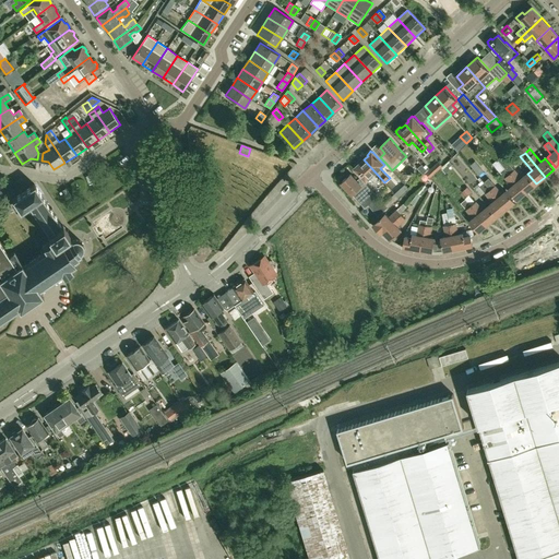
[(534,186),(525,175),(521,178),(502,155),(498,159),(525,192),(534,186)]
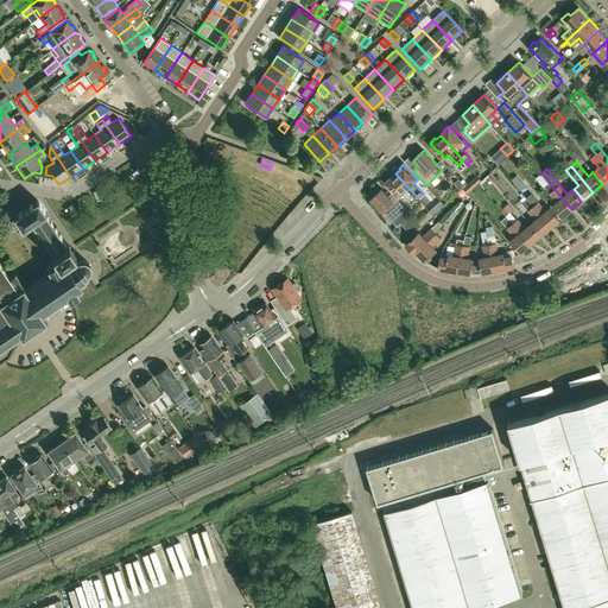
[(387,182),(386,183),(399,196),(403,194),(412,204),(418,198),(396,173),(392,178),(391,176),(386,181),(387,182)]
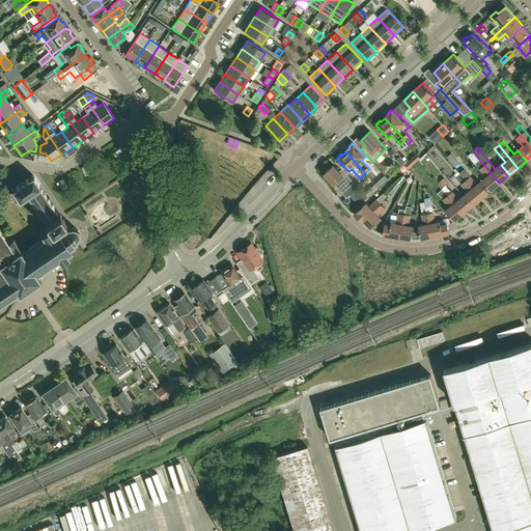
[(499,183),(473,151),(468,156),(475,163),(486,177),(482,179),(491,190),(499,183)]
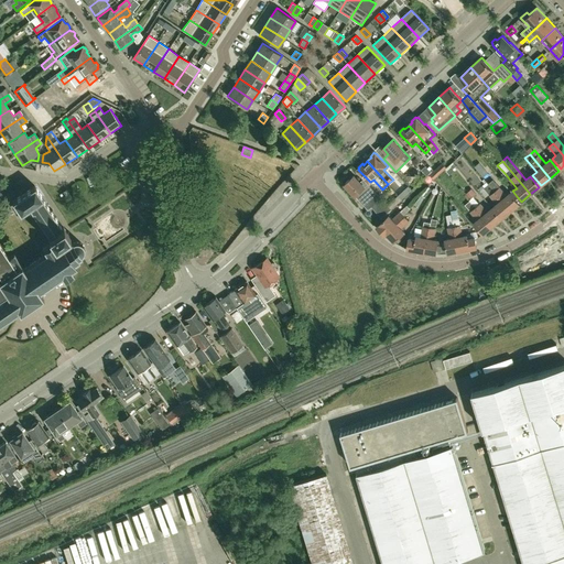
[(433,173),(436,176),(446,167),(443,163),(433,173)]
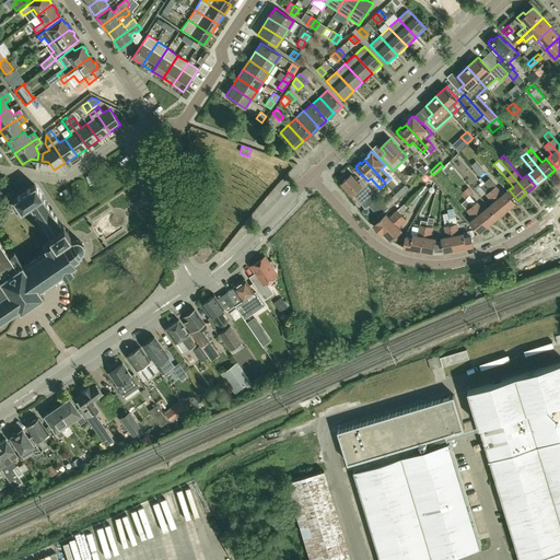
[(485,172),(476,162),(470,165),(479,175),(485,172)]
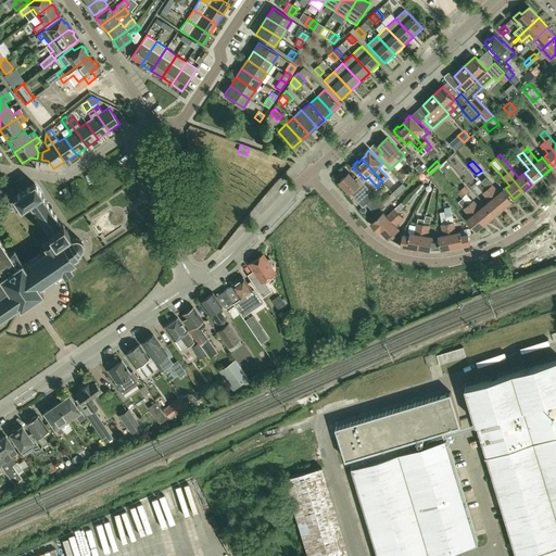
[(382,202),(358,177),(355,179),(350,173),(348,175),(345,177),(344,177),(341,180),(340,181),(348,189),(356,200),(359,197),(376,215),(386,206),(382,202)]
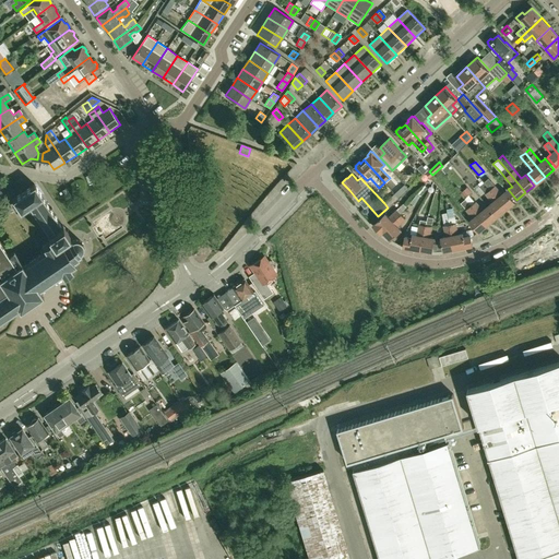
[(514,201),(506,191),(502,194),(490,180),(489,178),(484,182),(485,182),(506,209),(514,201)]
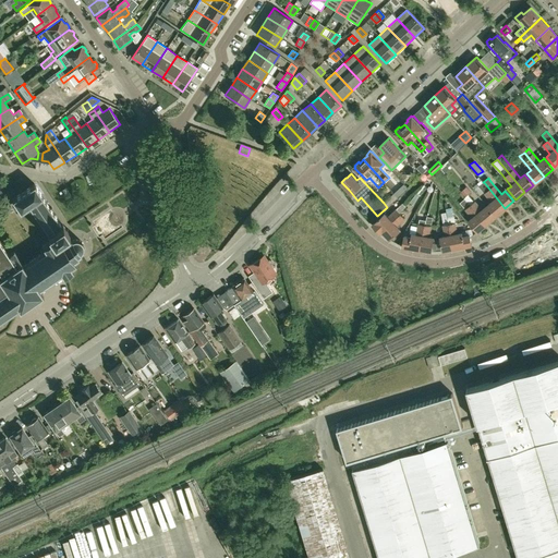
[(505,208),(484,182),(478,186),(492,202),(488,205),(496,216),(505,208)]
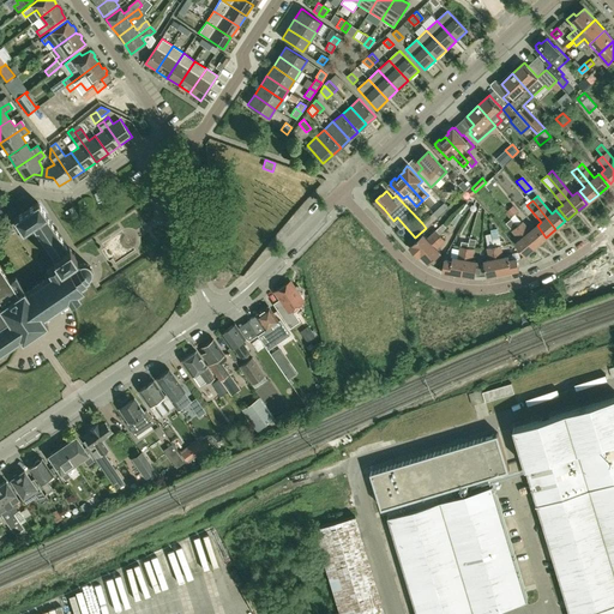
[(11,281),(0,264),(0,351),(20,338),(22,342),(48,324),(43,318),(67,301),(70,305),(80,298),(78,294),(84,290),(82,287),(88,283),(86,282),(90,280),(89,278),(90,277),(91,276),(91,275),(92,274),(92,272),(92,270),(92,269),(91,268),(91,266),(90,265),(89,264),(88,264),(86,263),(85,263),(84,263),(83,263),(82,263),(80,263),(79,264),(76,259),(77,258),(70,247),(68,248),(47,216),(48,216),(38,202),(32,205),(23,211),(13,218),(23,233),(31,227),(53,258),(58,265),(47,272),(50,276),(26,292),(16,277),(11,281)]
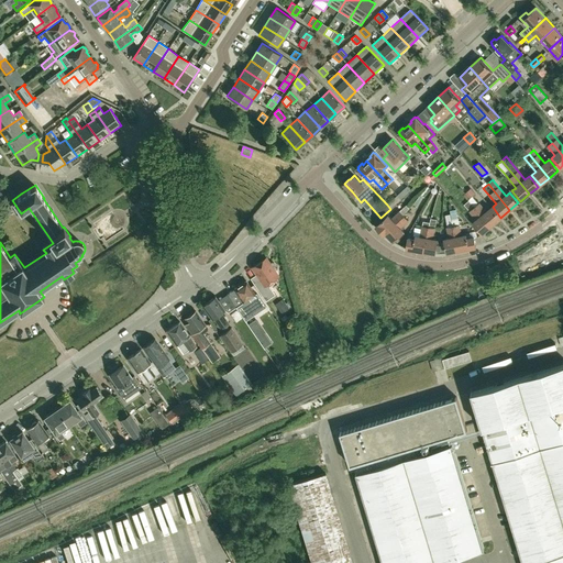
[(408,186),(398,195),(401,199),(411,190),(408,186)]
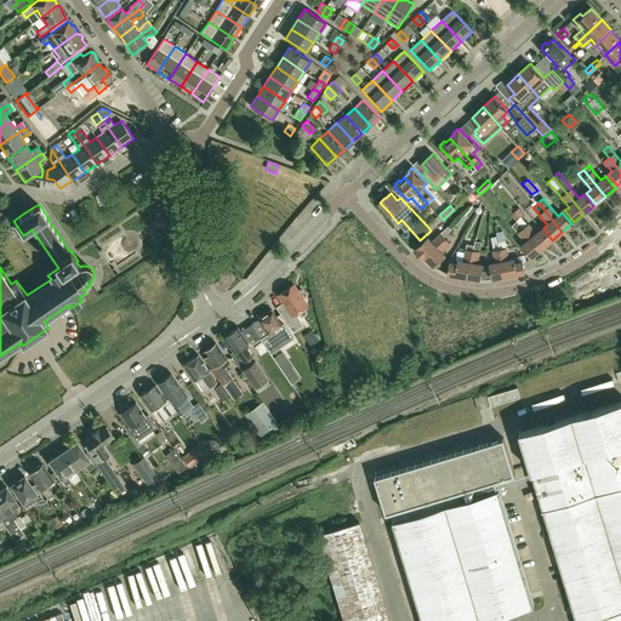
[(460,228),(467,216),(465,215),(456,224),(460,228)]
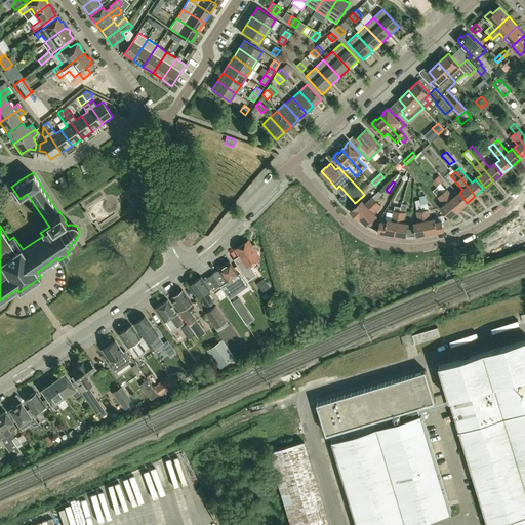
[(465,204),(457,195),(453,198),(446,190),(445,190),(440,184),(437,187),(441,192),(442,193),(457,210),(465,204)]
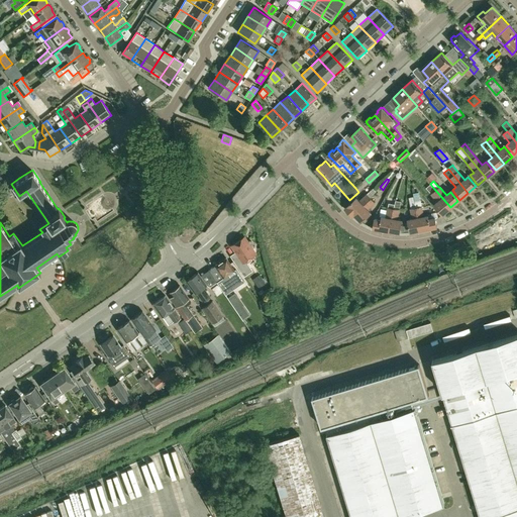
[(430,192),(434,189),(430,184),(426,188),(430,192)]
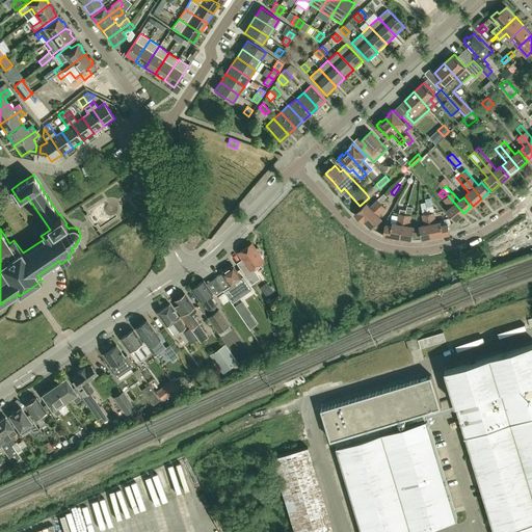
[(364,219),(381,204),(387,196),(384,194),(370,207),(367,204),(355,214),(363,222),(365,220),(364,219)]
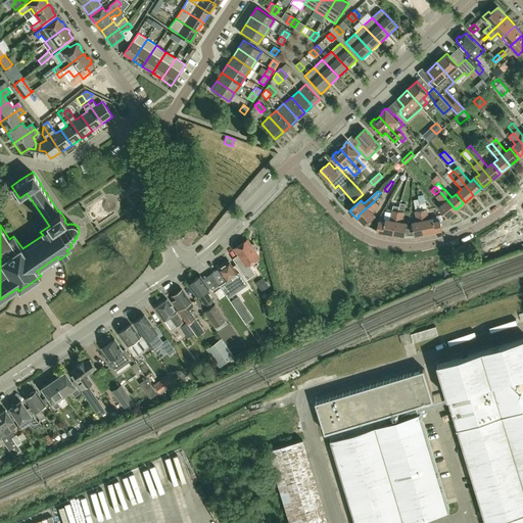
[(456,209),(440,192),(436,196),(443,204),(439,207),(447,217),(456,209)]
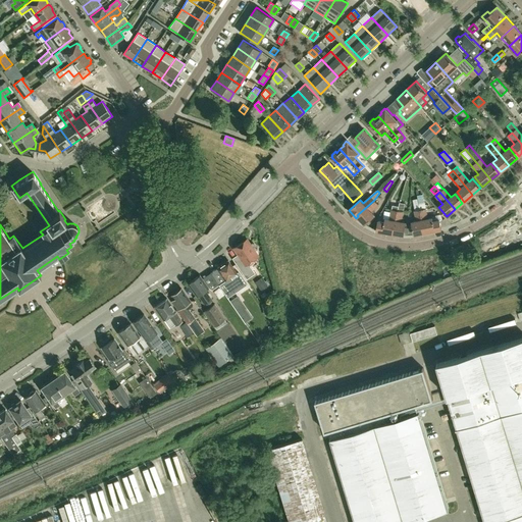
[(425,232),(441,228),(439,219),(433,221),(432,217),(428,218),(426,208),(425,208),(424,202),(422,194),(416,196),(417,199),(418,199),(425,232)]
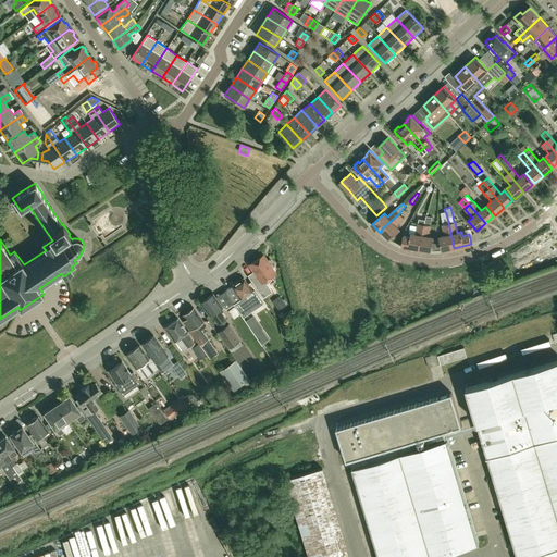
[(442,250),(454,248),(446,212),(445,212),(441,213),(442,219),(443,225),(442,225),(445,236),(440,237),(442,250)]
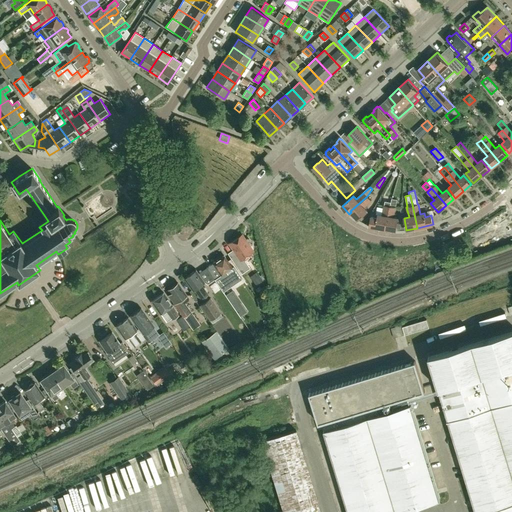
[(367,211),(364,208),(371,201),(367,196),(350,211),(351,212),(358,220),(367,211)]
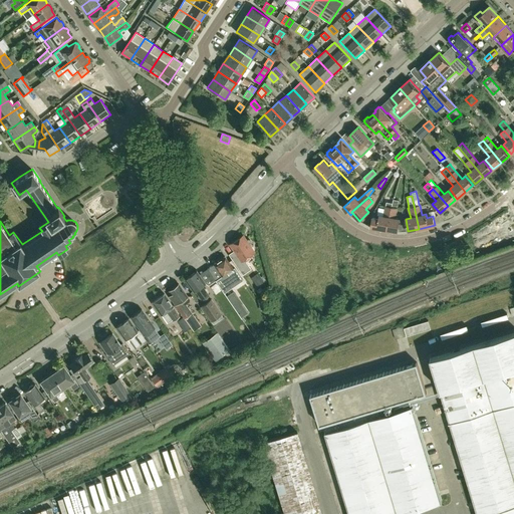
[(372,218),(370,227),(388,230),(392,208),(386,207),(383,216),(378,216),(378,219),(372,218)]
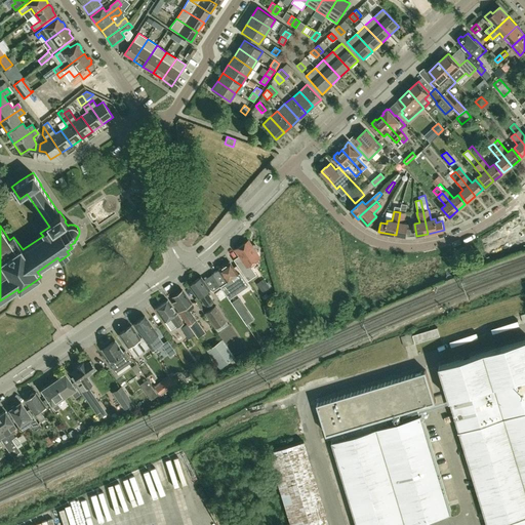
[(400,212),(396,235),(406,237),(408,225),(403,224),(405,213),(400,212)]
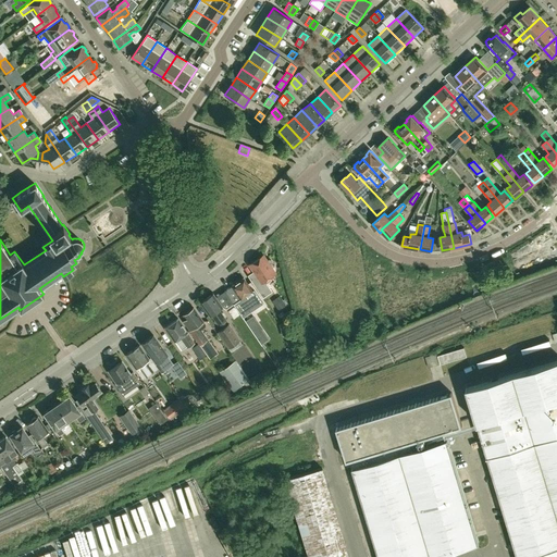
[(272,260),(270,260),(268,261),(263,256),(250,264),(255,272),(255,275),(250,277),(263,298),(273,292),(268,284),(271,281),(272,279),(271,277),(275,273),(272,268),(274,267),(274,264),(272,260)]
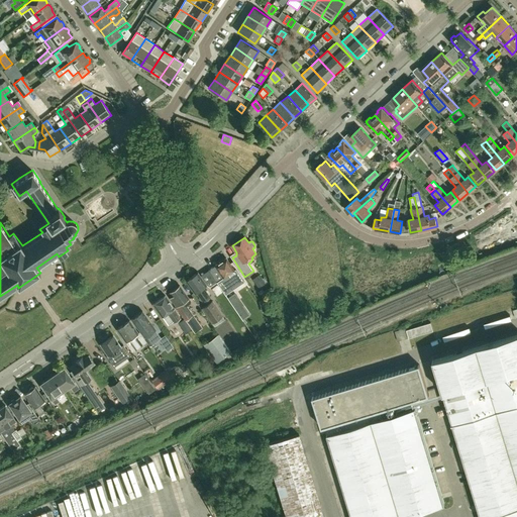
[(223,292),(225,291),(228,295),(239,288),(236,283),(230,274),(235,271),(226,257),(215,266),(223,278),(217,282),(223,292)]
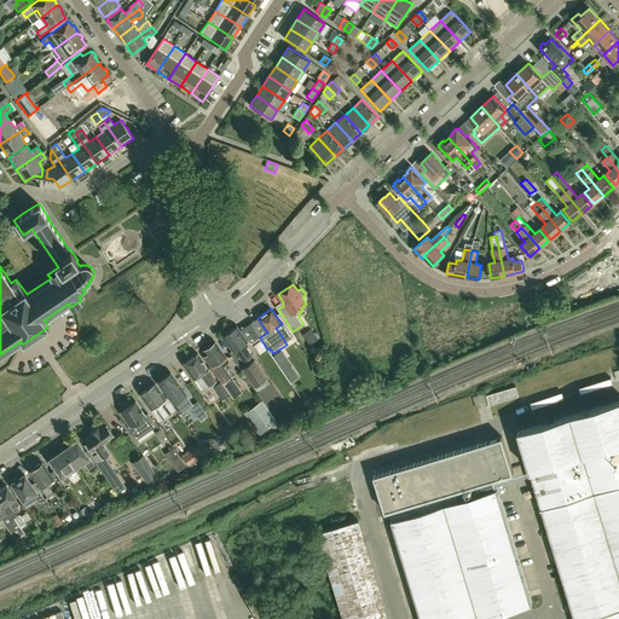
[(236,350),(244,362),(252,356),(243,343),(248,341),(238,325),(223,336),(233,351),(236,350)]
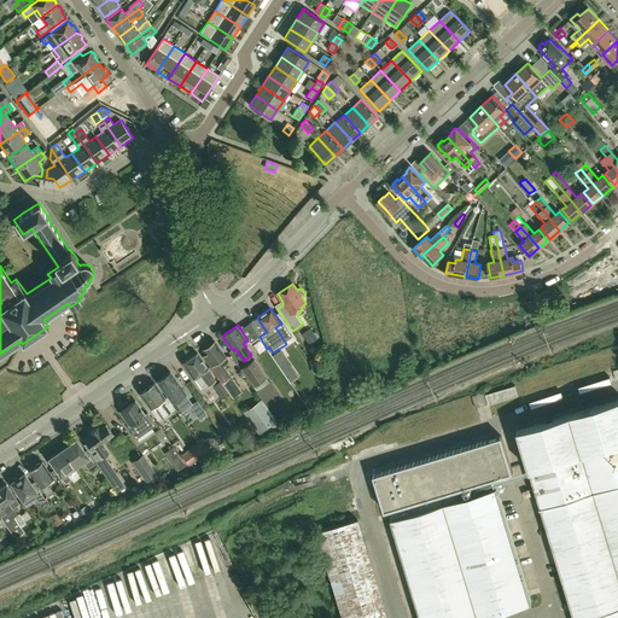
[(318,339),(310,328),(302,334),(309,345),(318,339)]
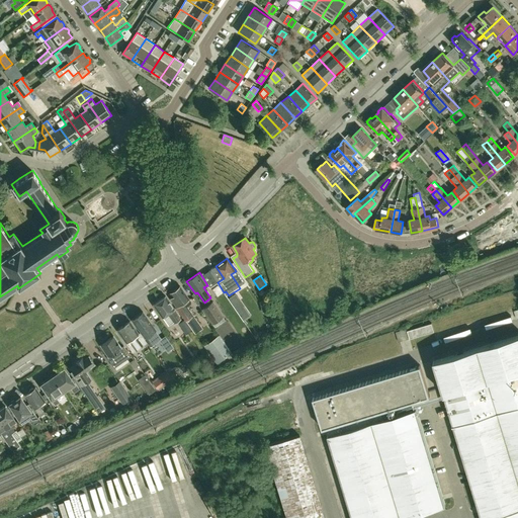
[(202,329),(192,316),(186,307),(190,304),(191,300),(180,285),(171,292),(173,296),(170,298),(176,308),(177,307),(195,334),(202,329)]
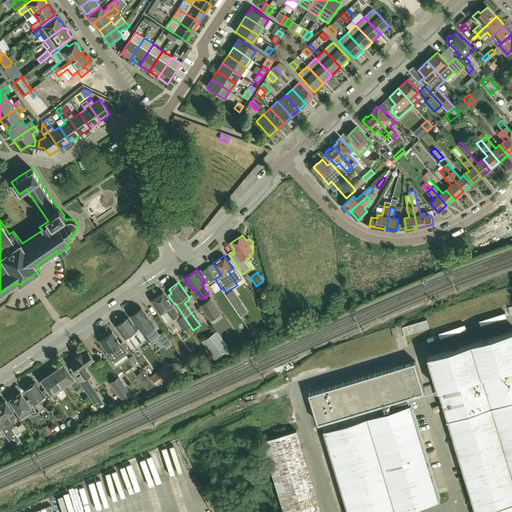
[(165,310),(172,320),(179,315),(172,306),(173,305),(164,292),(152,301),(160,314),(165,310)]
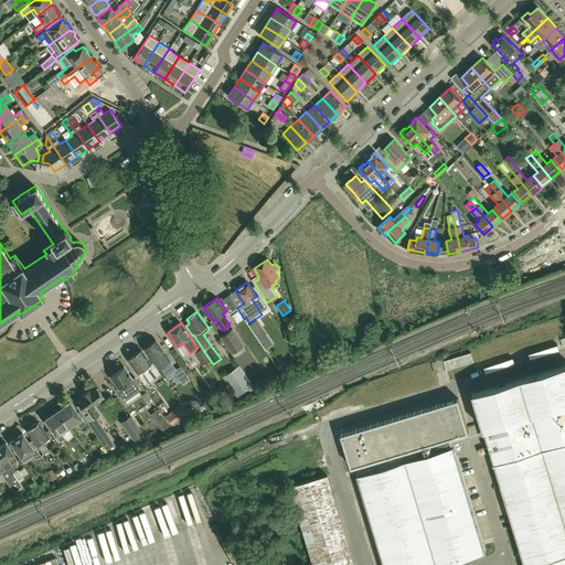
[(292,328),(285,329),(287,340),(295,338),(292,328)]
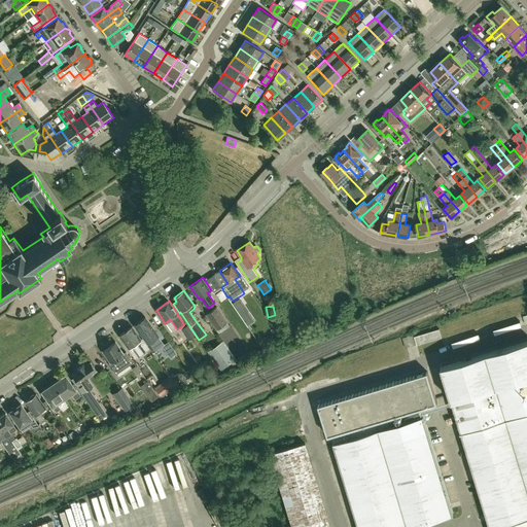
[(222,318),(215,308),(206,314),(216,328),(223,322),(221,319),(222,318)]
